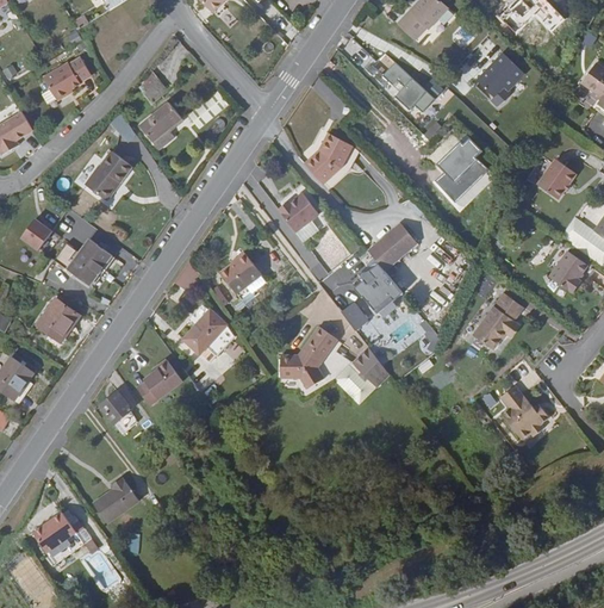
[(97,0),(104,11),(123,0),(97,0)]
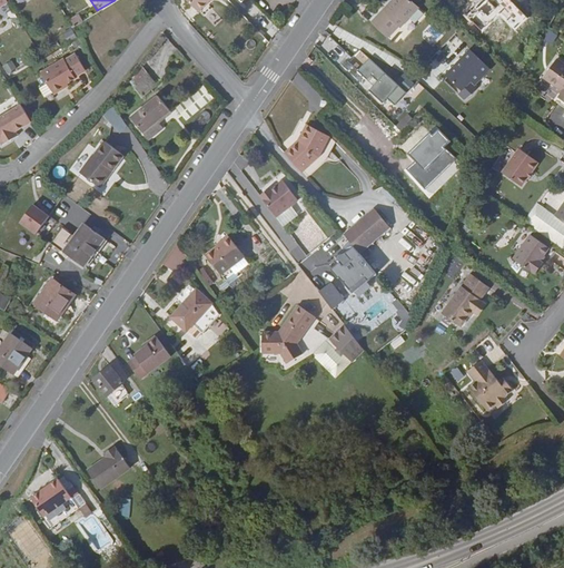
[(181,0),(194,13),(207,0),(181,0)]
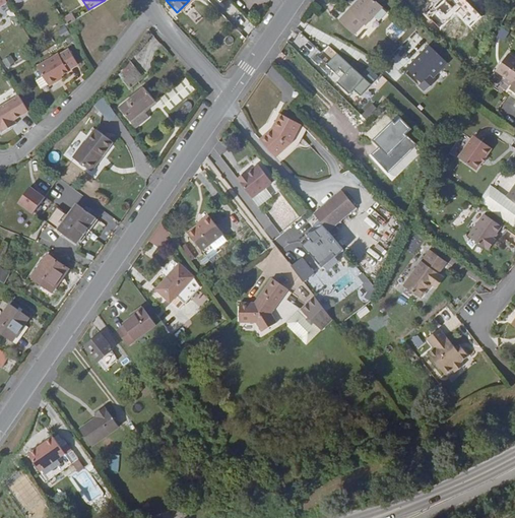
[(230,15),(234,11),(220,0),(218,0),(215,4),(230,15)]
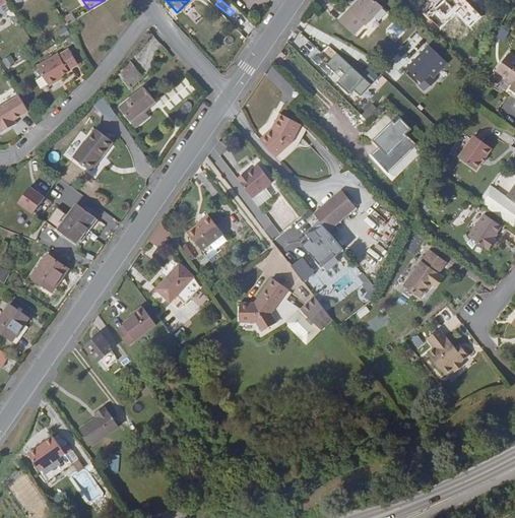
[(381,7),(373,0),(358,0),(338,20),(352,34),(363,22),(364,24),(381,7)]
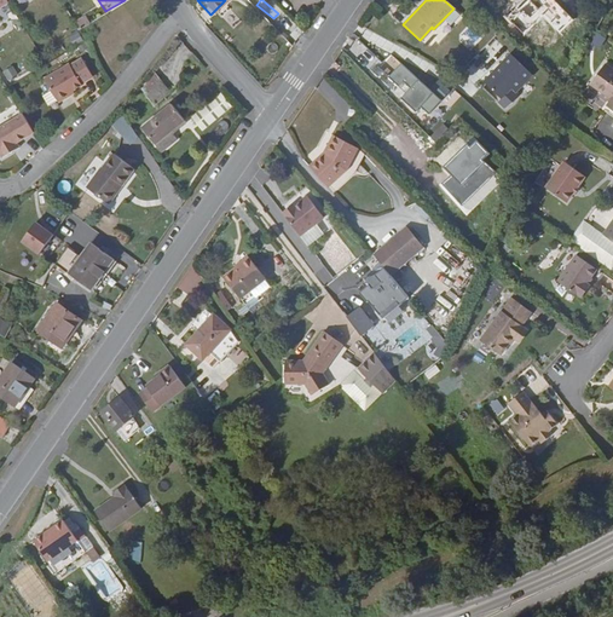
[(594,19),(599,23),(609,5),(603,1),(594,19)]
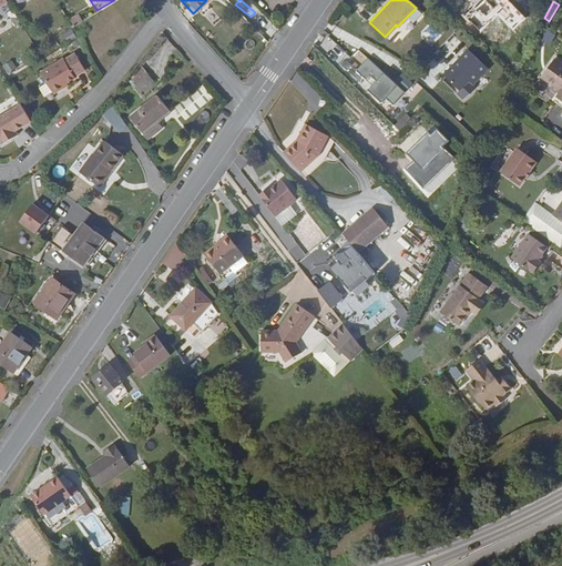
[(63,22),(68,29),(78,22),(74,14),(63,22)]
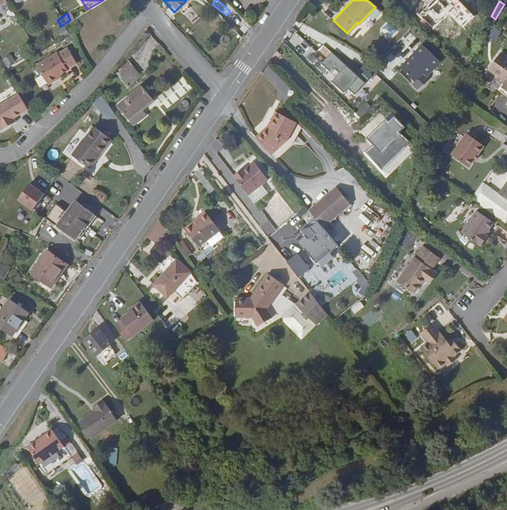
[(481,31),(491,38),(496,30),(487,23),(481,31)]
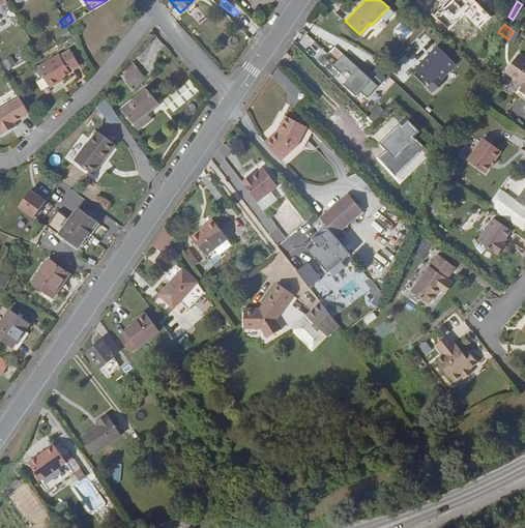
[(455,64),(461,57),(442,39),(437,46),(455,64)]
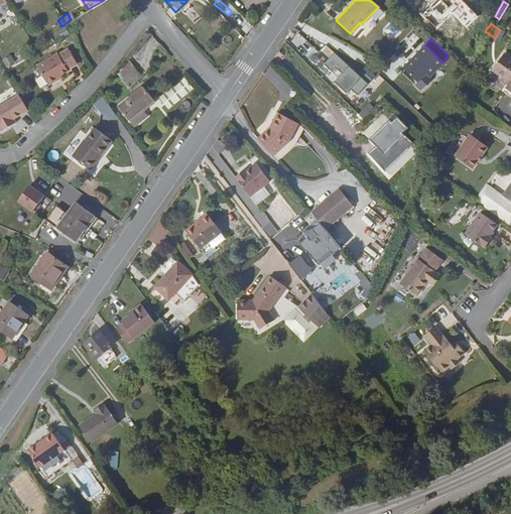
[(353,93),(363,80),(318,42),(309,54),(329,70),(324,76),(342,91),(346,87),(353,93)]
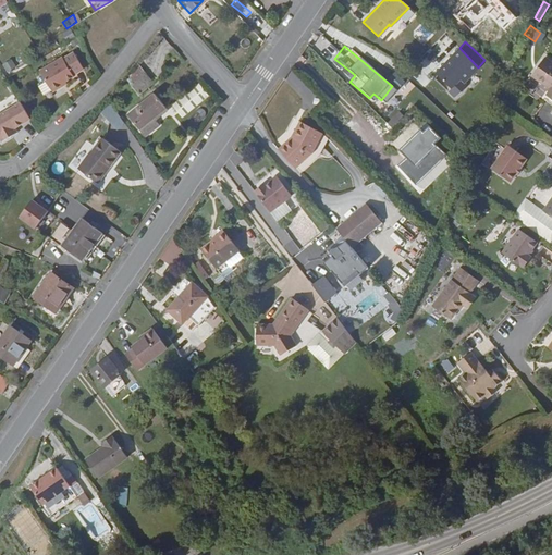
[(463,83),(478,68),(460,48),(458,48),(449,59),(451,61),(445,65),(444,63),(436,72),(437,75),(449,87),(452,87),(460,79),(463,83)]
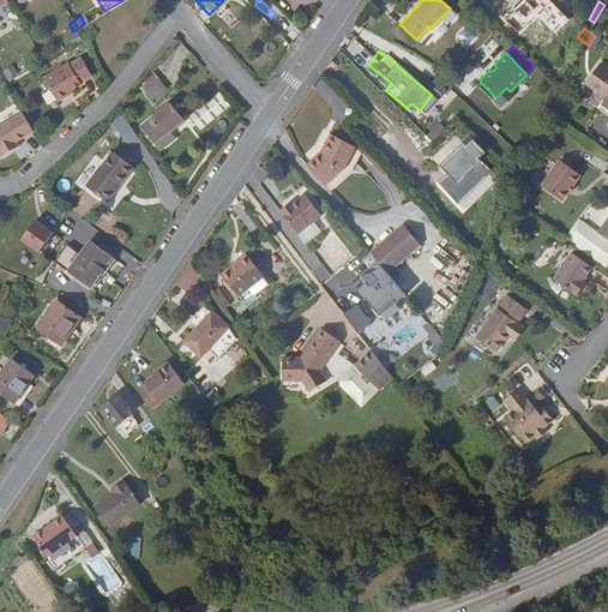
[(53,102),(64,96),(62,94),(67,90),(77,85),(76,84),(86,77),(76,59),(65,66),(64,64),(38,79),(53,102)]
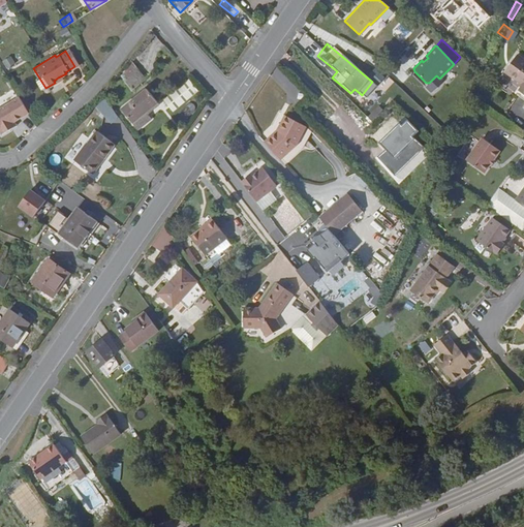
[(476,56),(482,61),(486,54),(481,51),(476,56)]
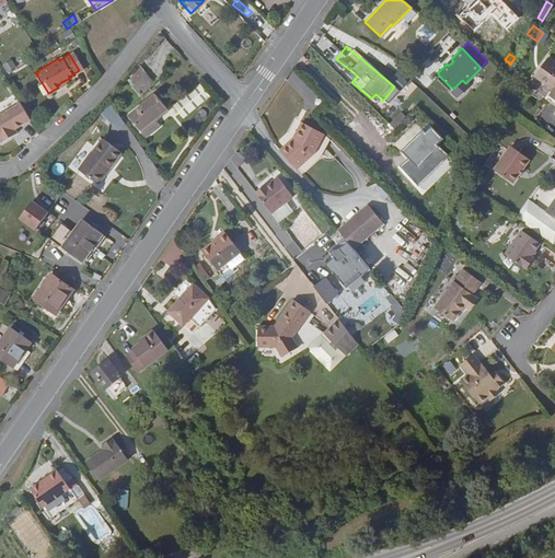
[(7,57),(0,60),(0,68),(1,70),(11,66),(7,57)]
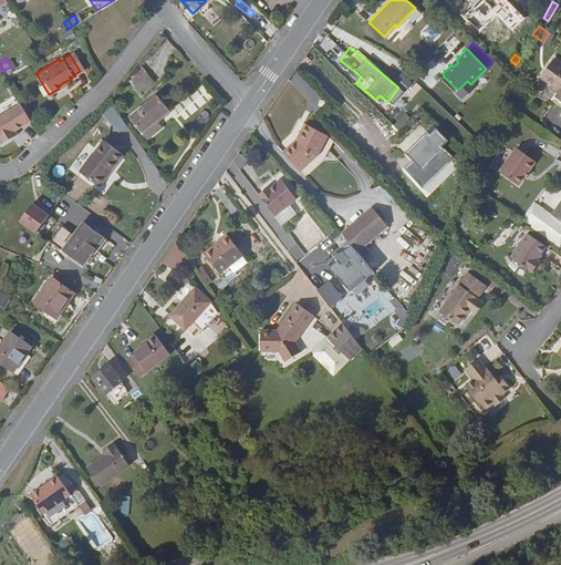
[(558,91),(556,93),(553,96),(560,101),(560,63),(552,58),(540,74),(541,79),(554,88),(558,91)]
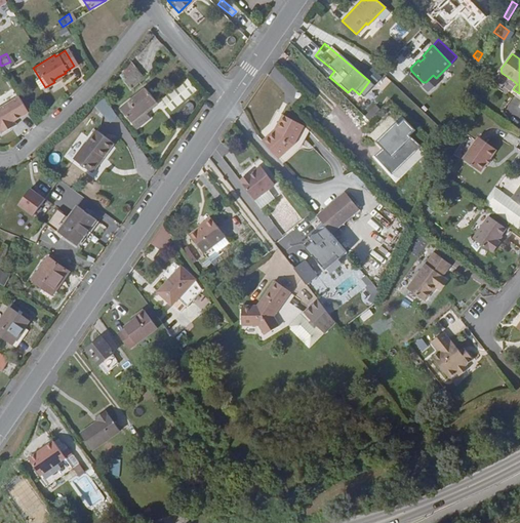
[(475,66),(478,61),(473,55),(470,62),(475,66)]
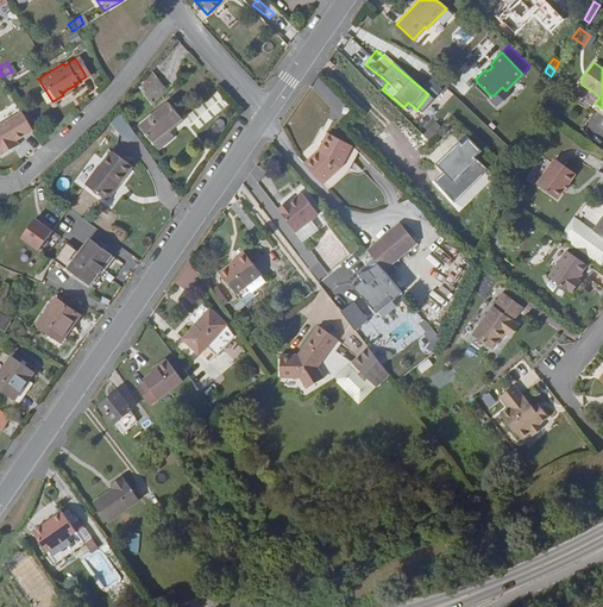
[(138,94),(154,81),(146,72),(133,87),(138,94)]
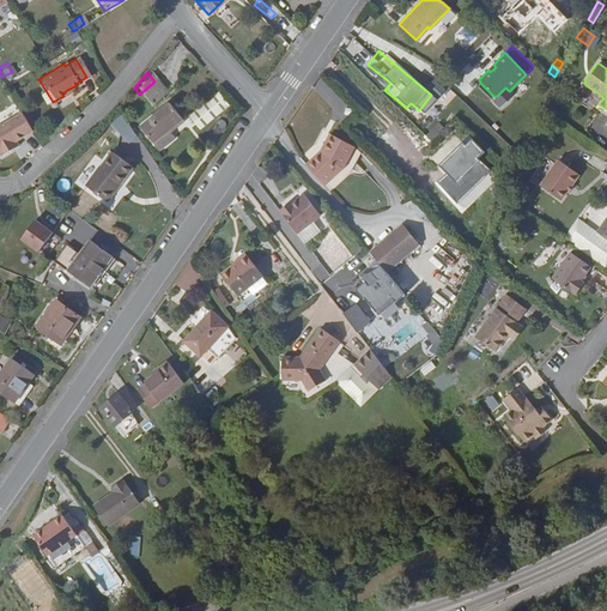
[(435,92),(439,84),(428,77),(422,85),(435,92)]
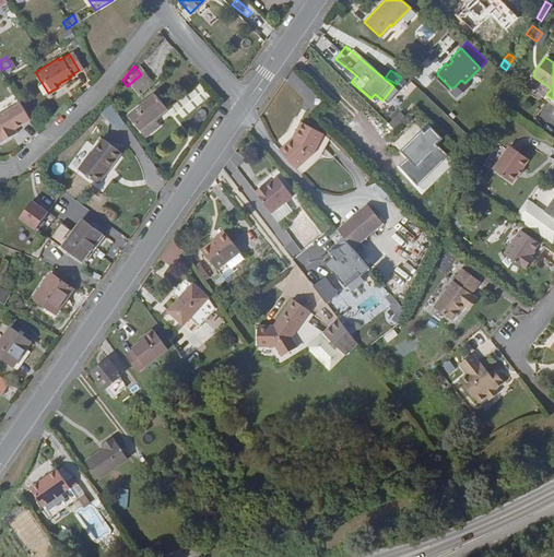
[(149,85),(141,74),(127,86),(134,96),(149,85)]
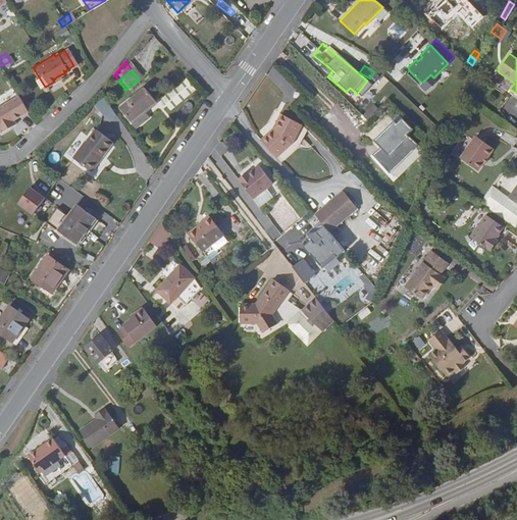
[(376,88),(383,76),(375,72),(368,83),(376,88)]
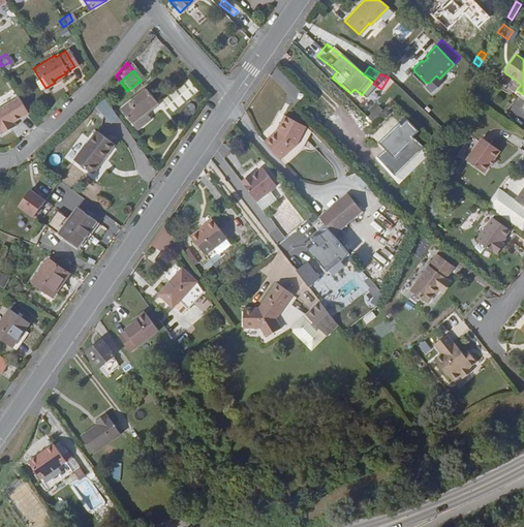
[(8,88),(2,80),(0,82),(5,90),(8,88)]
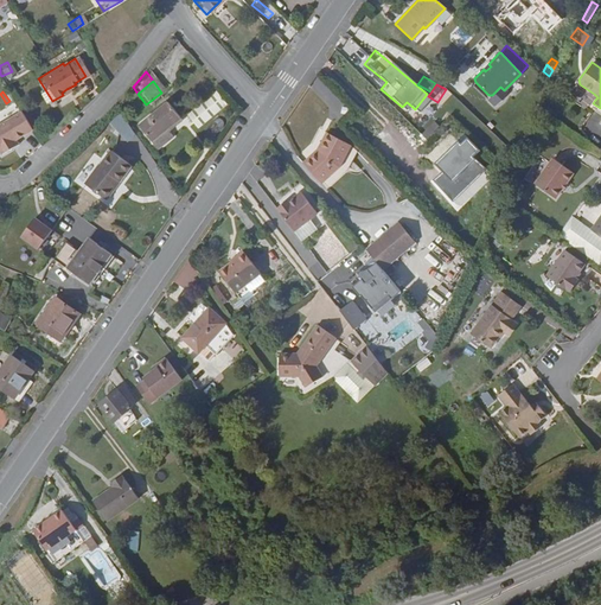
[(223,106),(212,93),(183,118),(193,131),(223,106)]
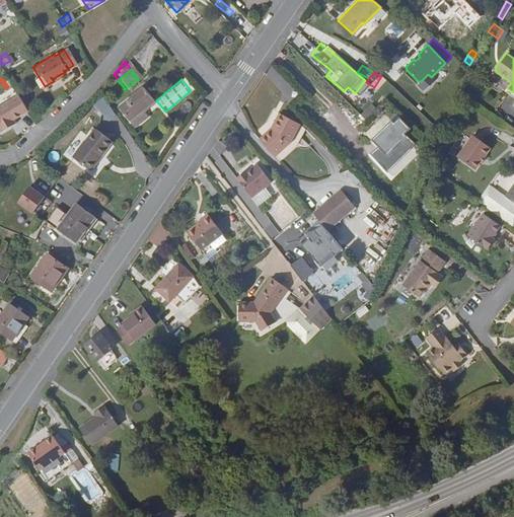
[(137,111),(149,100),(139,87),(115,107),(130,128),(143,117),(137,111)]
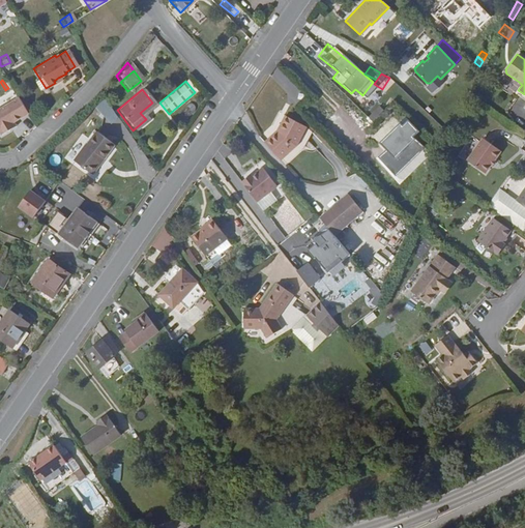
[(8,123),(24,114),(15,98),(0,107),(0,134),(6,130),(4,125),(8,123)]
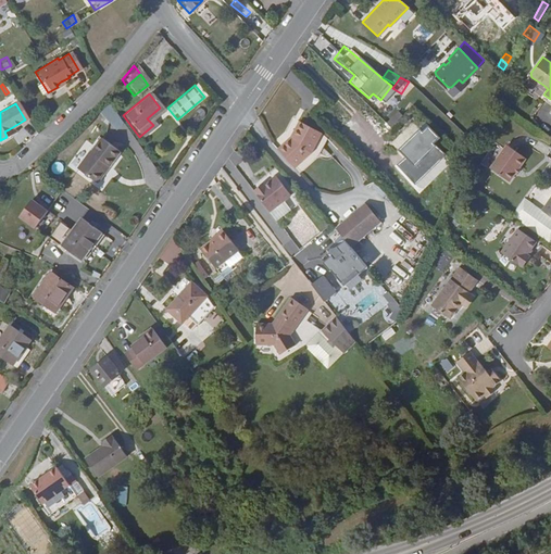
[(103,103),(96,111),(113,127),(121,118),(103,103)]
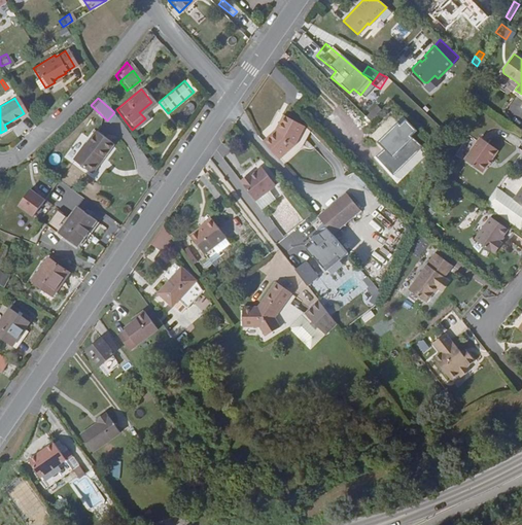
[(366,116),(370,121),(381,109),(376,105),(366,116)]
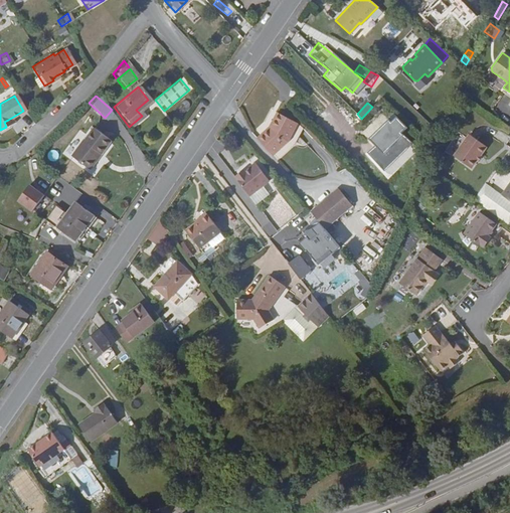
[(277,112),(271,124),(273,125),(271,129),(268,132),(266,130),(257,139),(272,155),(287,141),(297,123),(277,112)]
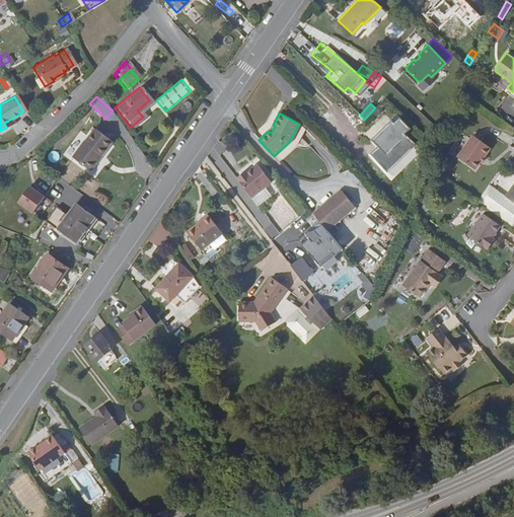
[(404,133),(409,128),(401,120),(395,126),(391,121),(370,140),(385,155),(406,136),(404,133)]
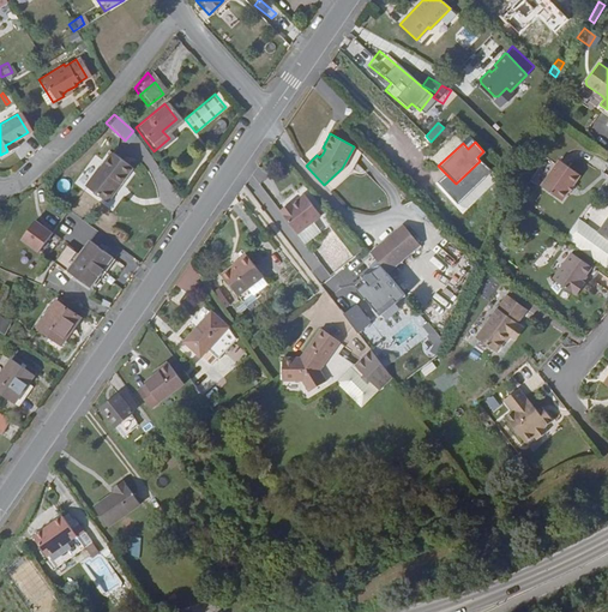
[(114,190),(128,169),(107,154),(96,168),(96,167),(80,187),(102,203),(113,189),(114,190)]
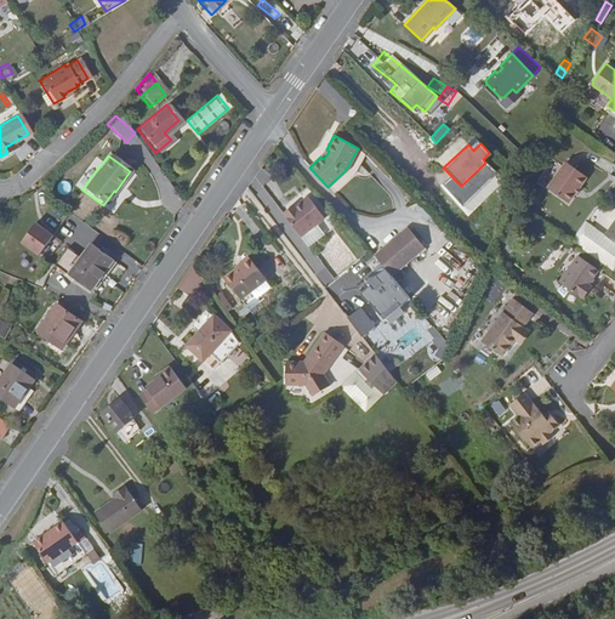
[(578,186),(579,186),(586,176),(564,162),(546,187),(568,203),(575,192),(575,191),(578,186)]
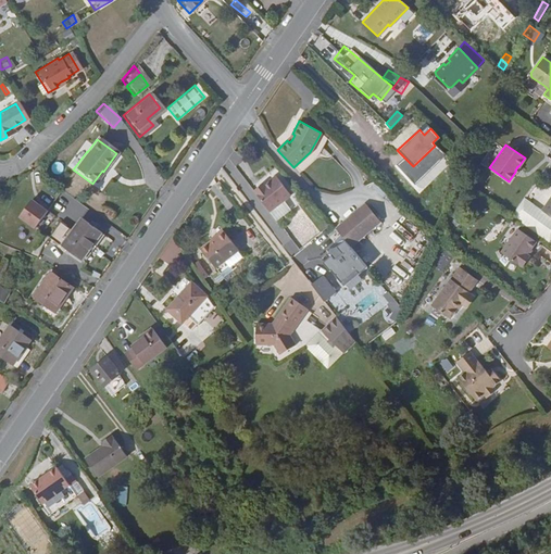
[(270,212),(290,194),(276,177),(254,193),(270,212)]
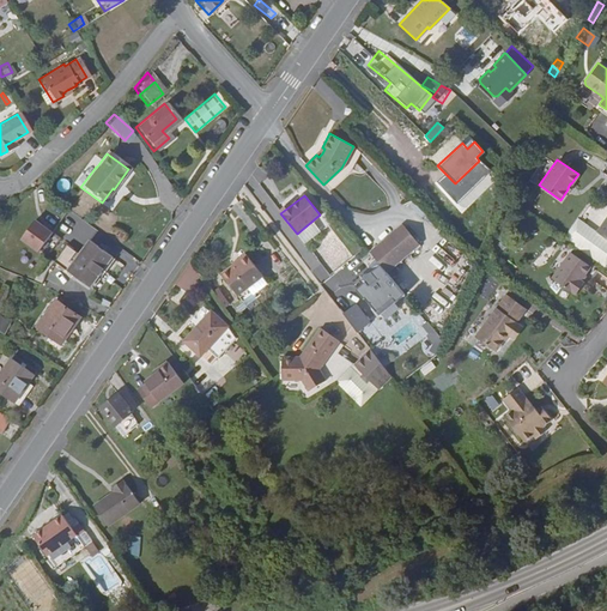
[(326,210),(320,215),(297,234),(304,243),(334,221),(326,210)]
